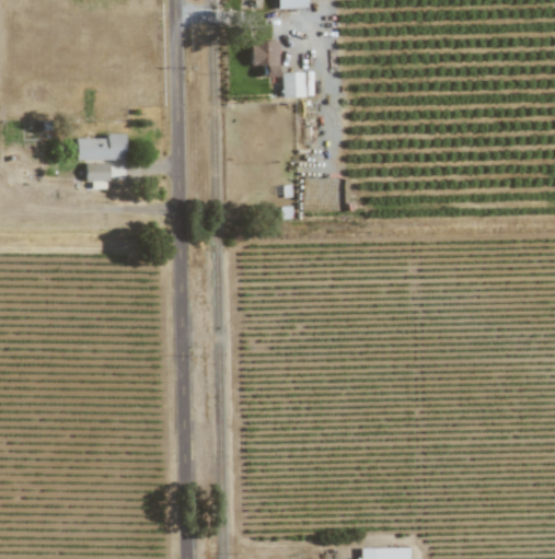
[(281,42),(253,41),(253,65),(266,65),(266,76),(280,77),(281,42)]
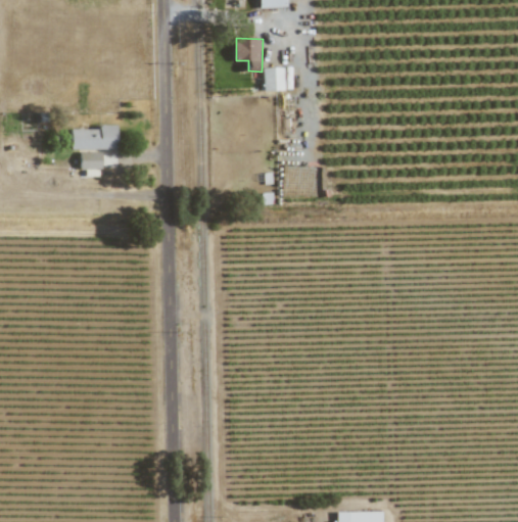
[(285,66),(265,67),(266,90),(285,90),(285,66)]
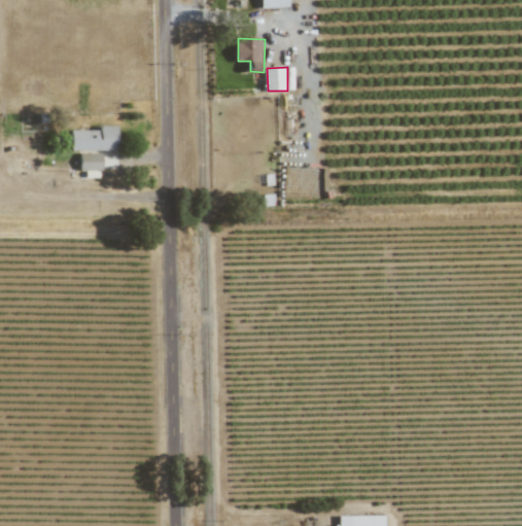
[(119,126),(102,126),(102,130),(72,129),(72,149),(119,150),(119,126)]
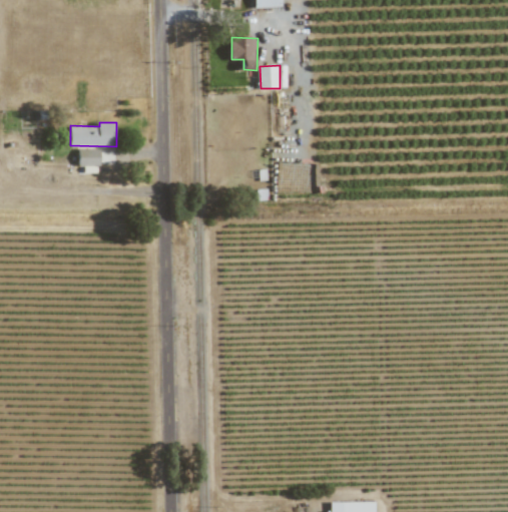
[(101,165),(101,148),(80,148),(80,165),(101,165)]
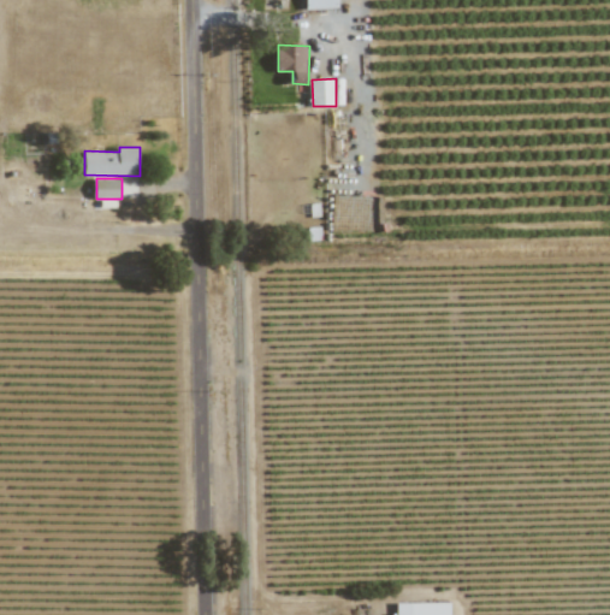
[(398,614),(451,614),(451,602),(398,603),(398,614)]
